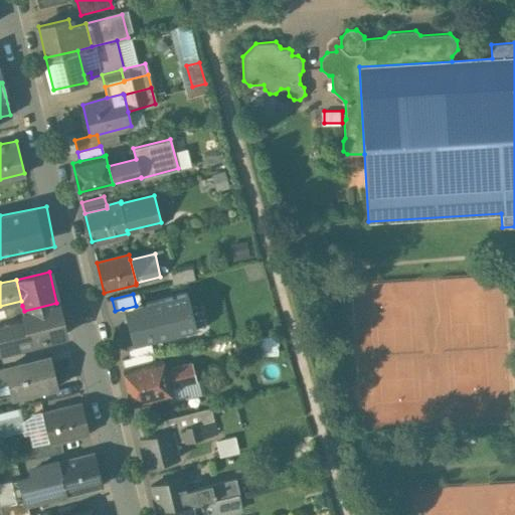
[(166,299),(121,310),(127,337),(173,325),(166,299)]
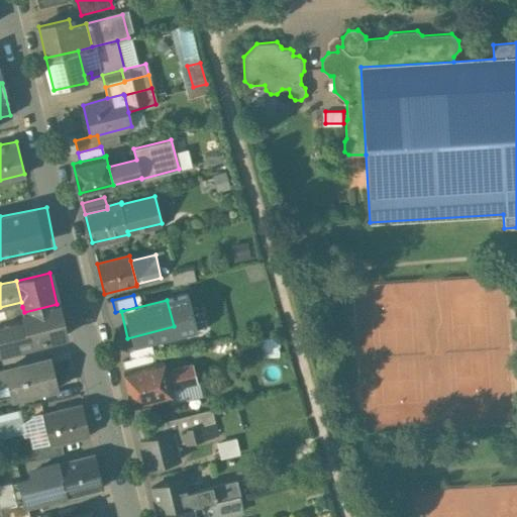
[(65,335),(57,304),(24,312),(26,322),(31,341),(31,343),(65,335)]
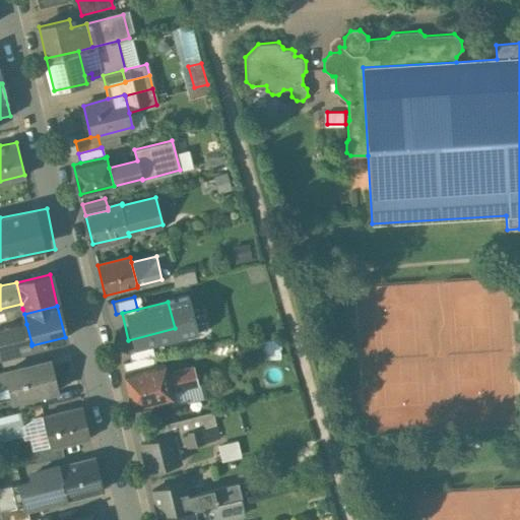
[(22,309),(9,312),(11,317),(24,314),(22,309)]
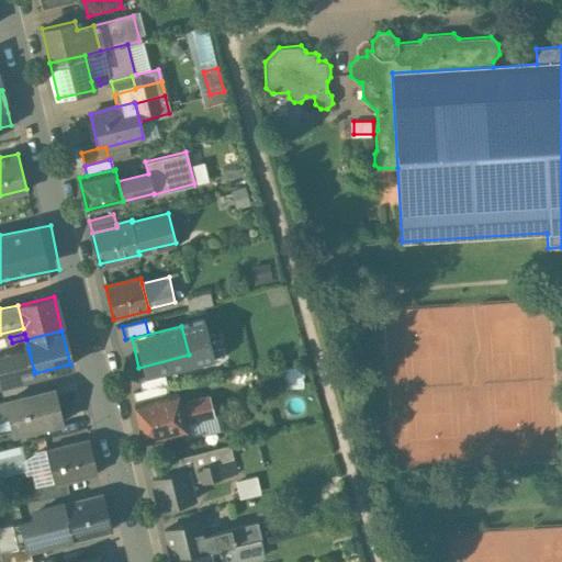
[(29,350),(0,357),(0,380),(34,371),(29,350)]
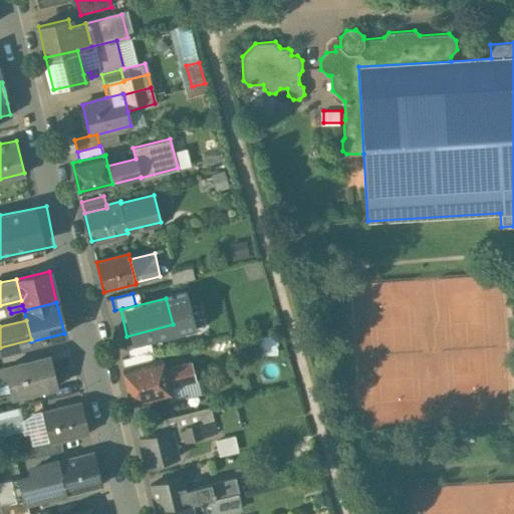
[(200,332),(187,336),(188,341),(201,338),(200,332)]
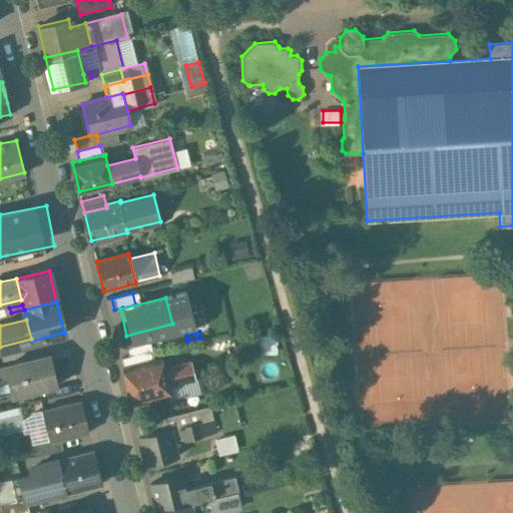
[(132,335),(122,338),(125,349),(145,343),(142,333),(132,335)]
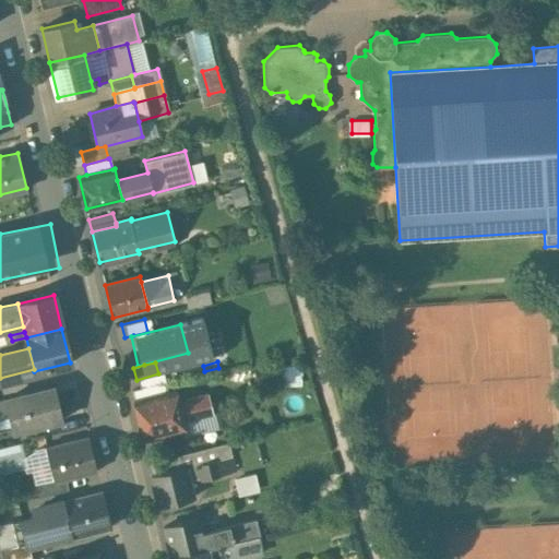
[(154,383),(132,389),(134,401),(157,395),(154,383)]
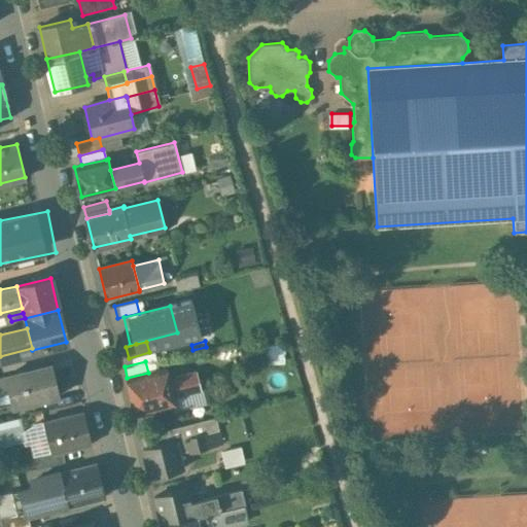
[(194,361),(175,366),(178,376),(169,378),(173,396),(201,389),(194,361)]
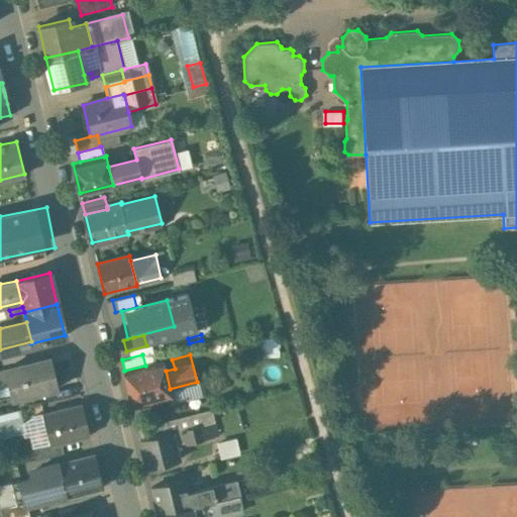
[(48,358),(5,370),(8,385),(12,400),(57,389),(48,358)]
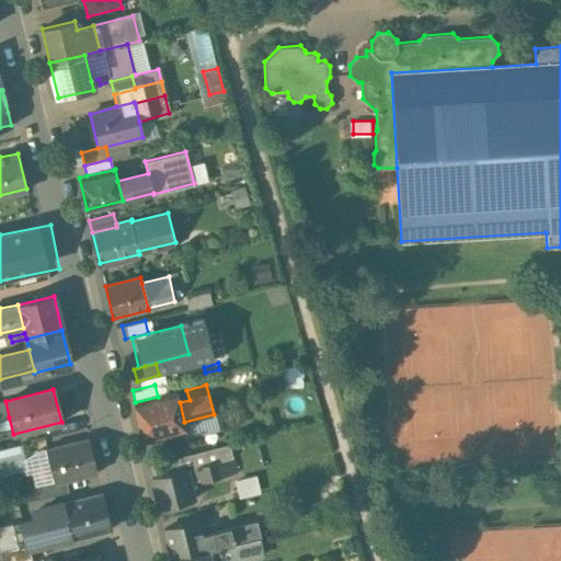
[(135,402),(134,402),(144,442),(186,431),(184,422),(180,402),(176,392),(158,397),(135,402)]
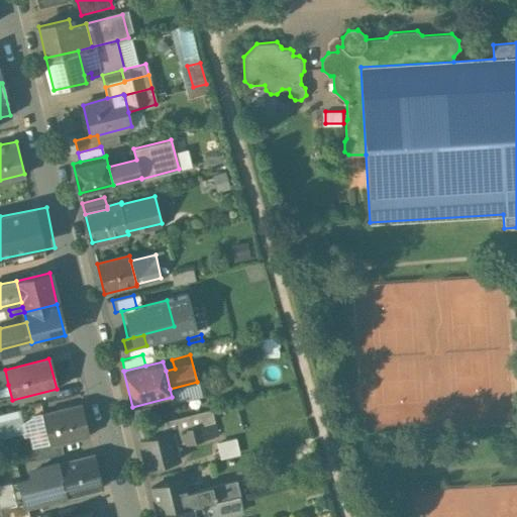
[(0,372),(0,387),(8,385),(5,372),(0,372)]
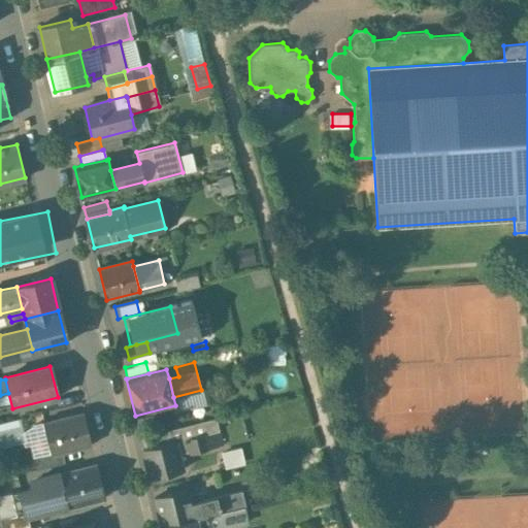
[(84,414),(41,424),(48,453),(50,456),(62,454),(92,446),(84,414)]
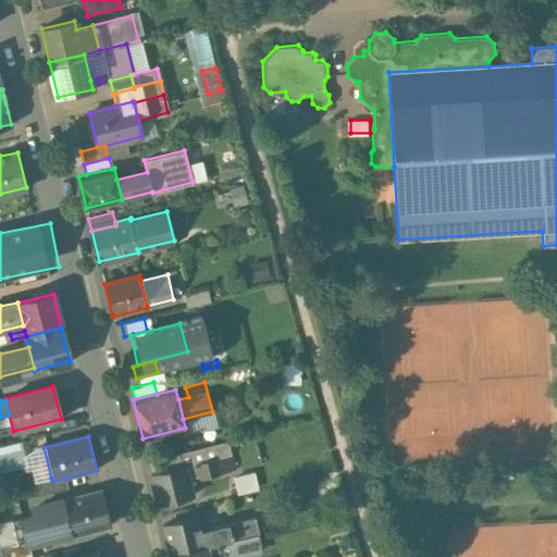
[(256,437),(239,442),(242,450),(258,446),(256,437)]
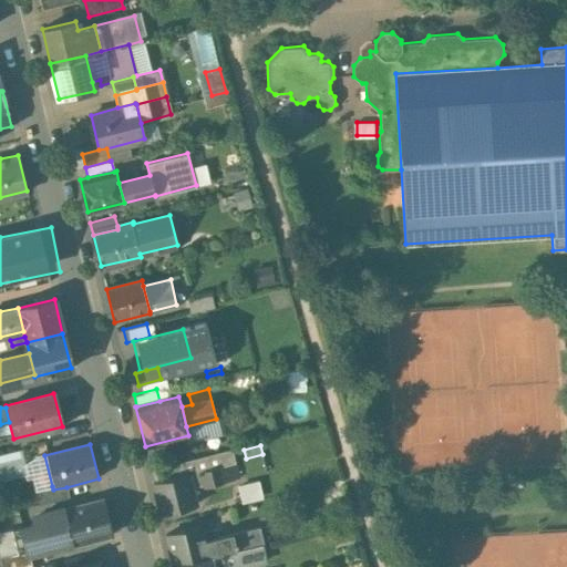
[(232,449),(177,462),(181,475),(187,473),(200,472),(235,463),(232,449)]
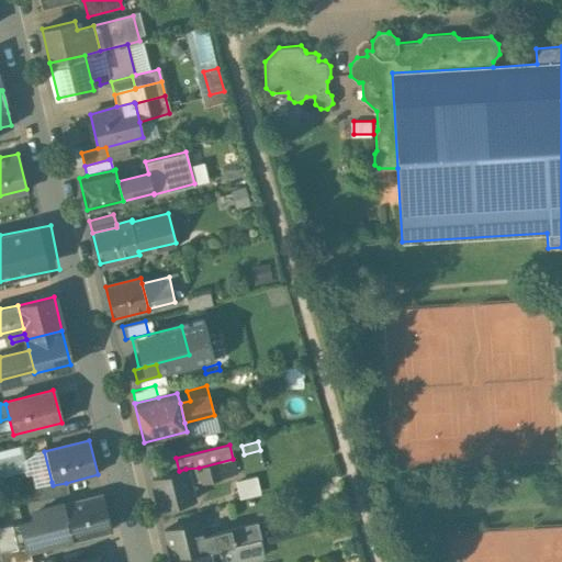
[(23,458),(0,462),(0,476),(26,470),(23,458)]
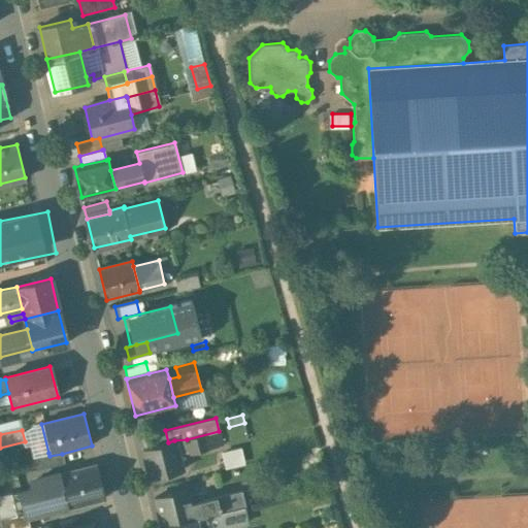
[(165,430),(141,436),(144,449),(168,442),(165,430)]
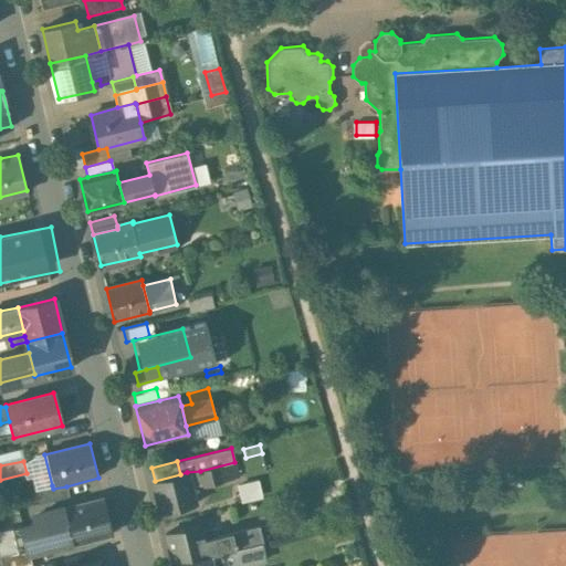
[(234,462),(200,471),(203,484),(205,488),(239,478),(234,462)]
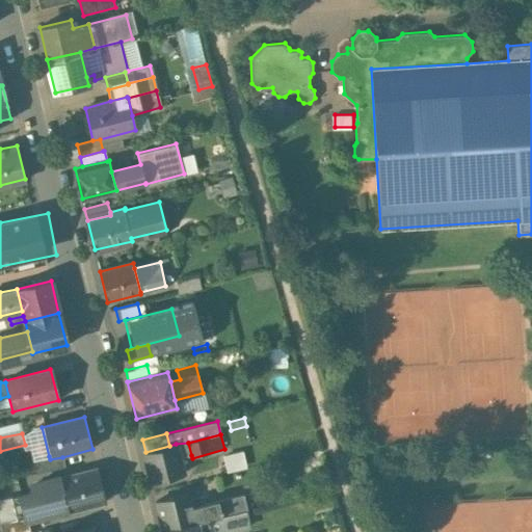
[(188,443),(176,444),(179,457),(191,455),(188,443)]
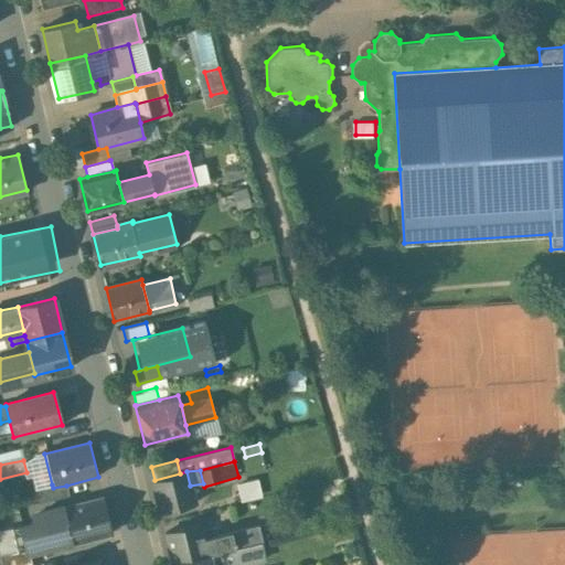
[(155,480),(153,480),(161,511),(194,502),(190,486),(187,471),(180,473),(155,480)]
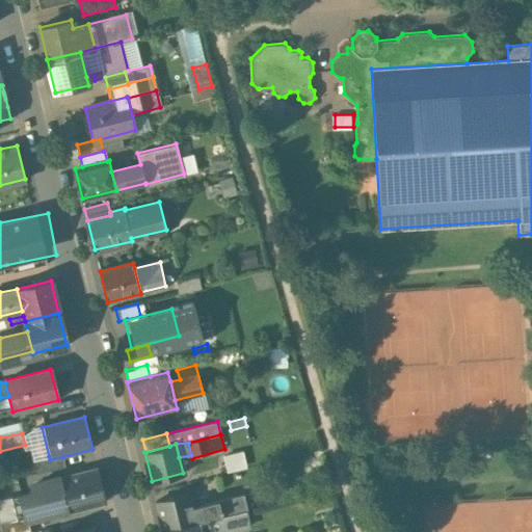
[(229,470),(248,467),(246,450),(227,453),(229,470)]
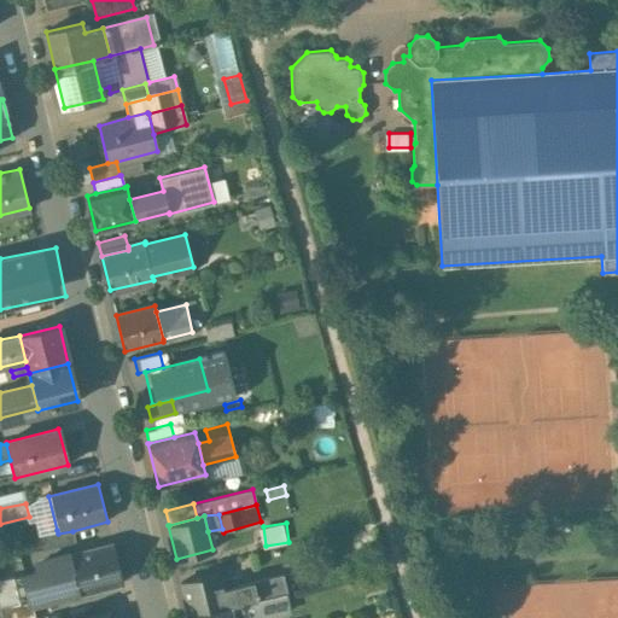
[(57,530),(39,535),(42,549),(75,542),(73,531),(58,534),(57,530)]
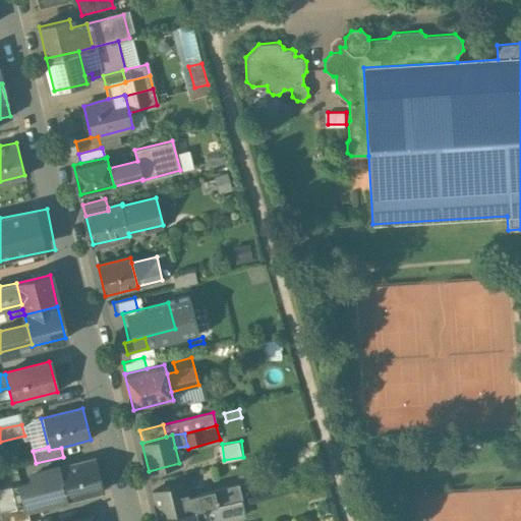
[(58,468),(35,473),(32,480),(32,481),(20,484),(25,508),(26,508),(65,498),(65,501),(103,491),(95,459),(58,468)]
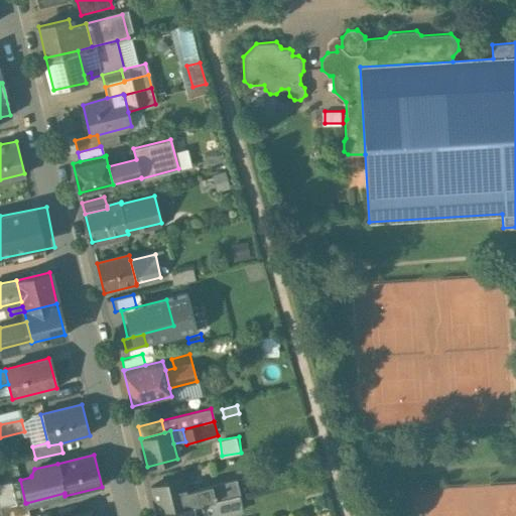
[(235,479),(197,489),(198,492),(186,495),(189,507),(236,495),(239,495),(235,479)]
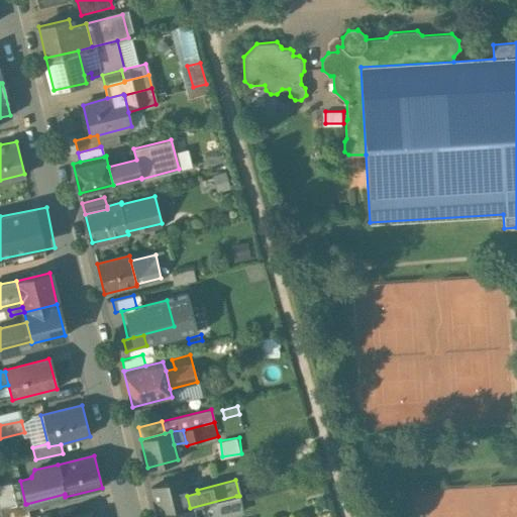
[(20,481),(11,483),(16,505),(16,506),(25,504),(20,481)]
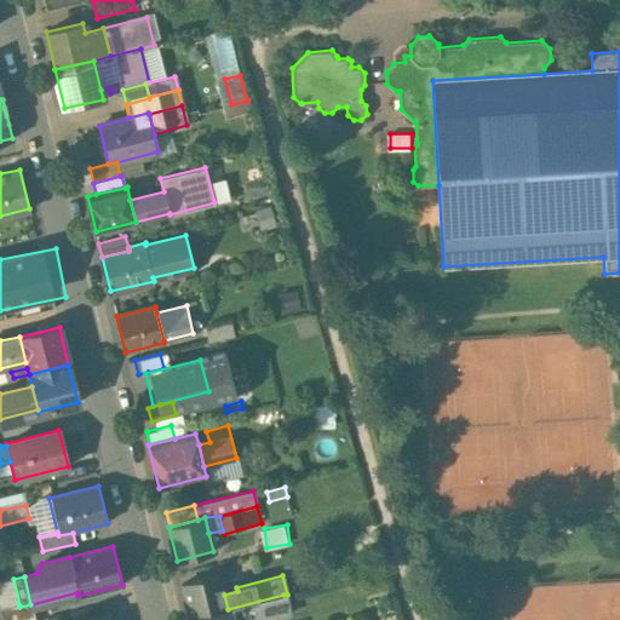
[(219,577),(183,585),(191,619),(228,609),(224,595),(219,577)]
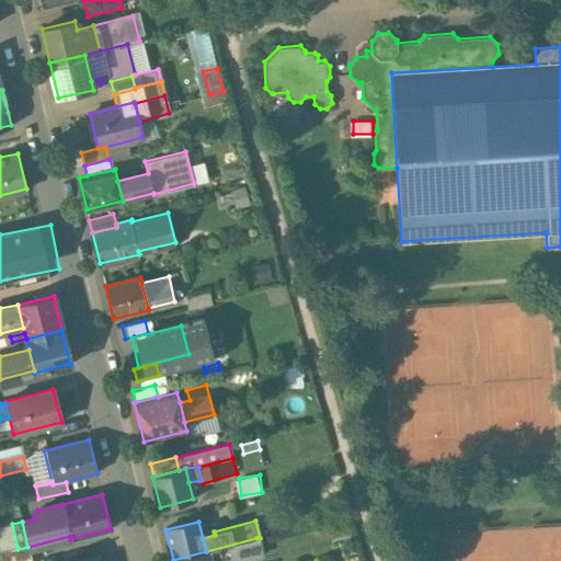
[(256,538),(206,551),(208,560),(237,560),(261,554),(256,538)]
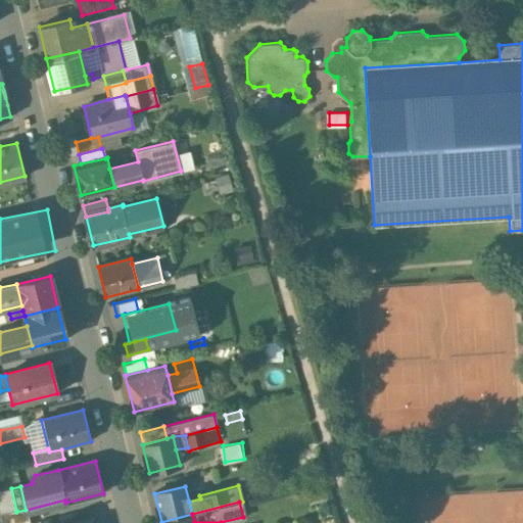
[(16,511),(0,515),(2,522),(21,522),(30,521),(27,510),(26,510),(16,512),(16,511)]
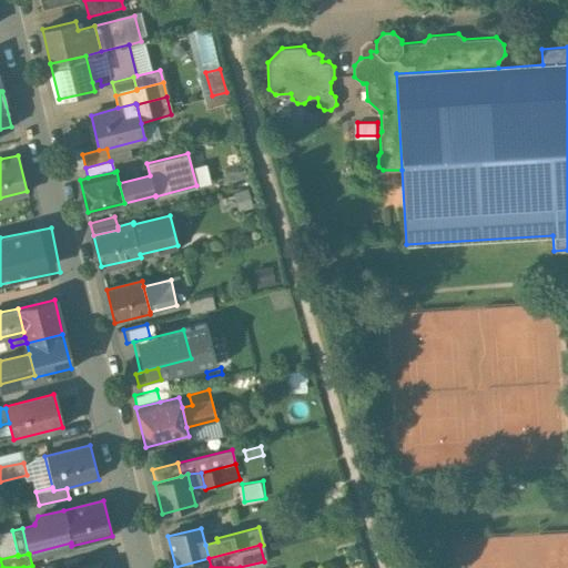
[(211,567),(209,558),(175,567),(174,567),(211,567)]
